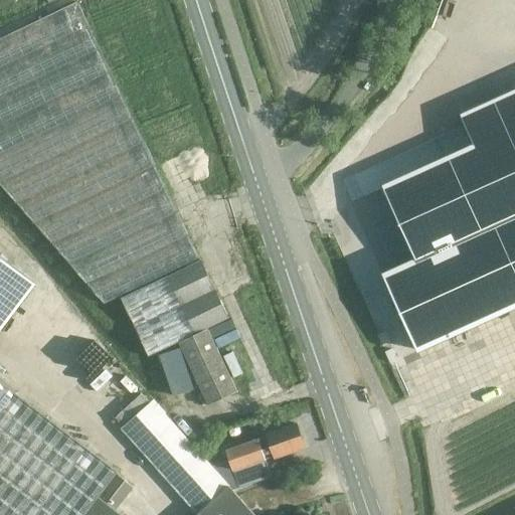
[(105,303),(199,258),(76,1),(0,37),(0,181),(68,263),(105,303)]
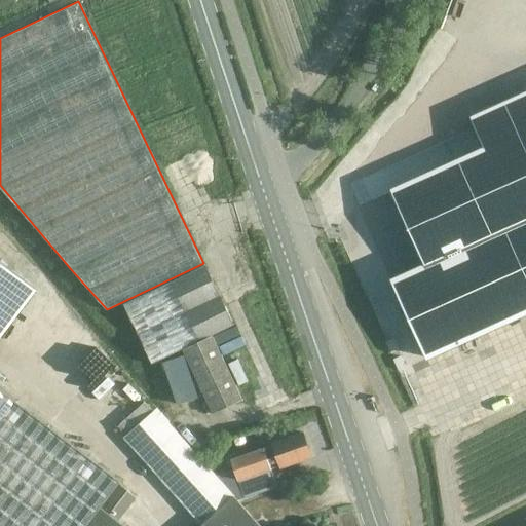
[(484,148),(390,191),(424,265),(390,280),(426,358),(525,311),(525,92),(471,118),(484,148)]
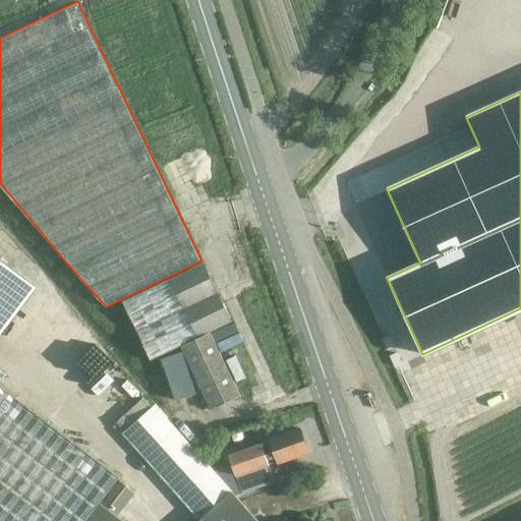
[(0,520),(87,520),(118,479),(0,389),(0,334),(36,287),(0,258),(0,520)]
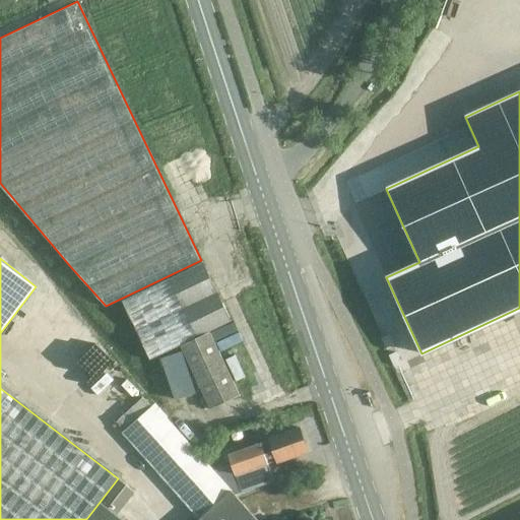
[(149,359),(180,344),(209,331),(230,321),(202,262),(169,278),(122,301),(149,359)]
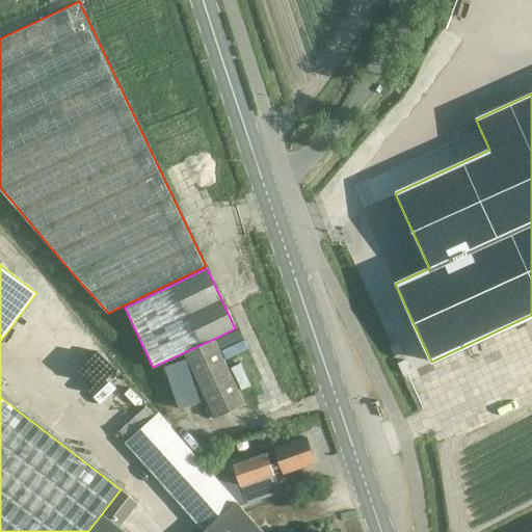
[(214,339),(184,352),(215,418),(245,404),(214,339)]
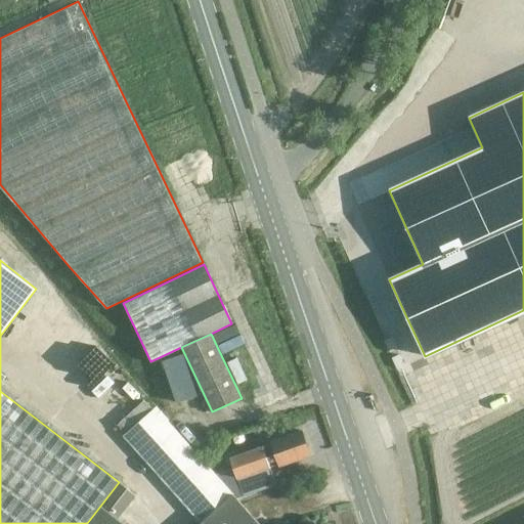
[(153,407),(122,435),(200,523),(199,523),(259,523),(167,419),(165,421),(153,407)]
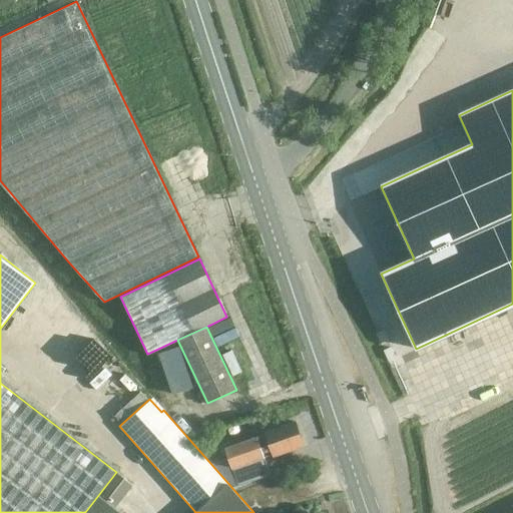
[(225,448),(216,451),(223,471),(231,468),(233,468),(238,484),(270,473),(265,456),(272,454),(273,456),(305,445),(296,421),(265,433),(265,434),(258,437),(258,436),(225,447),(225,448)]
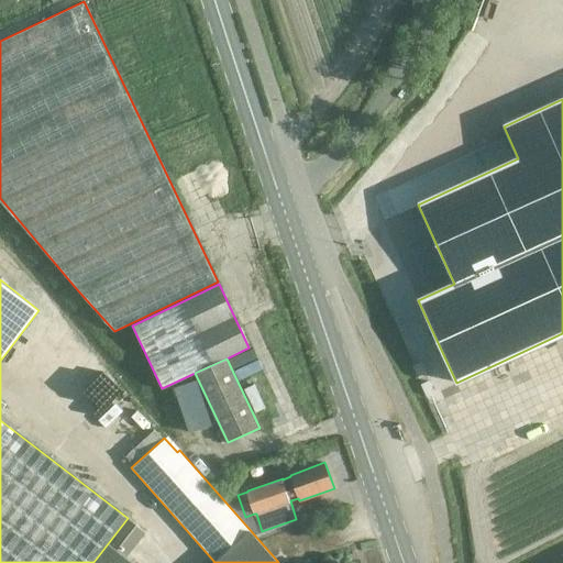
[(128,518),(94,562),(135,562),(128,556),(145,532),(128,518)]
